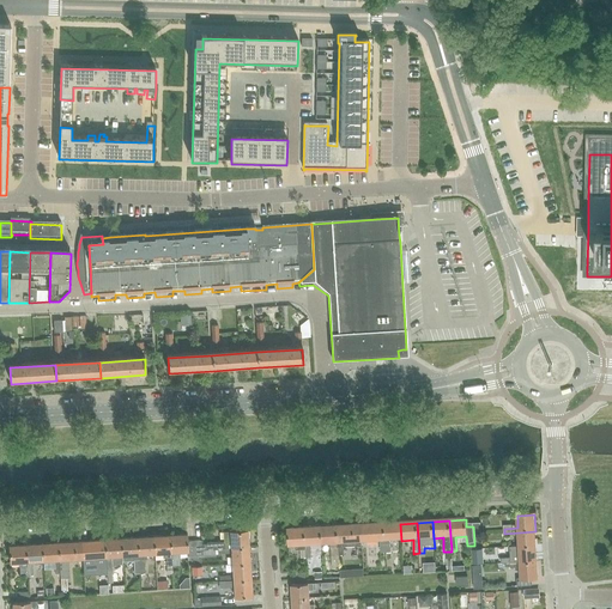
[(381,555),(386,555),(385,524),(361,527),(362,543),(380,542),(381,555)]
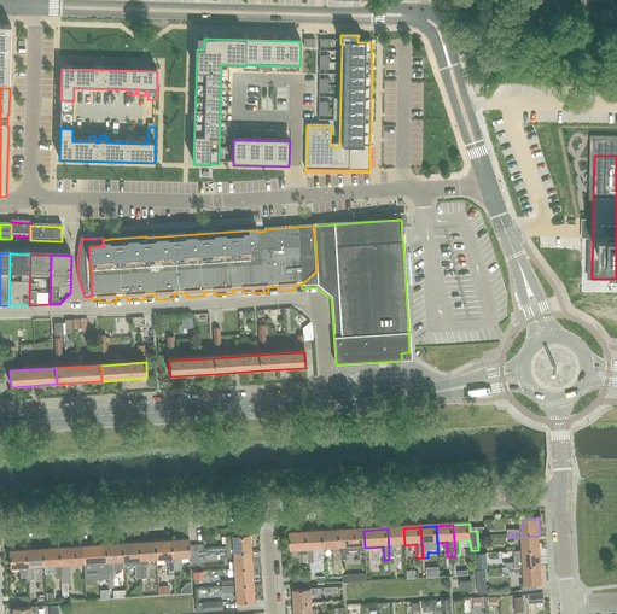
[(394,545),(405,545),(403,528),(388,528),(389,560),(395,560),(394,545)]
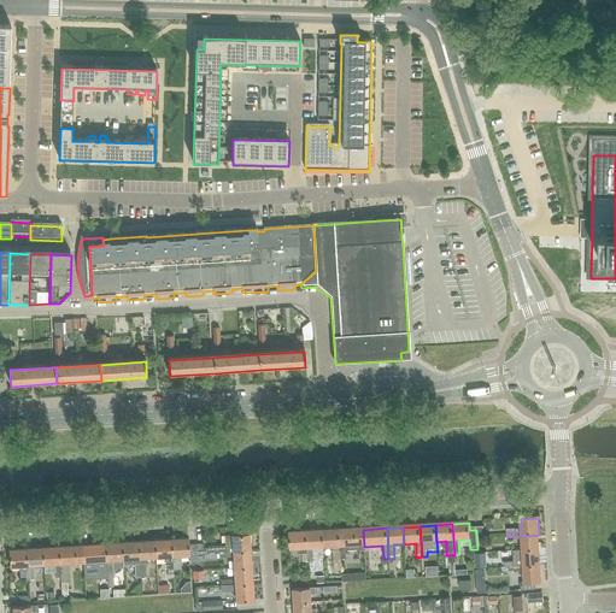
[(363,530),(340,531),(341,563),(347,563),(346,554),(364,553),(364,547),(363,530)]
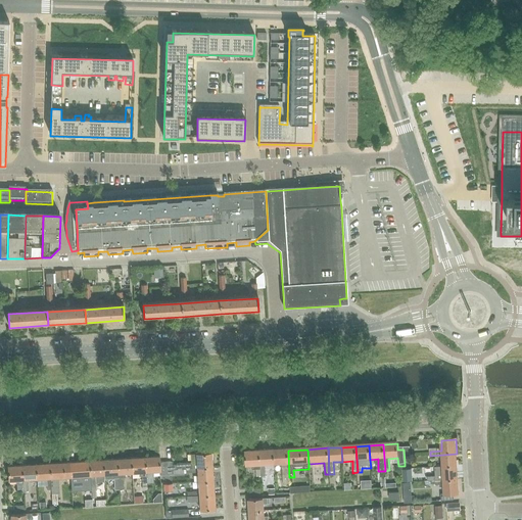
[(290,485),(289,477),(288,451),(274,452),(275,466),(282,465),(282,470),(283,477),(284,486),(290,485)]
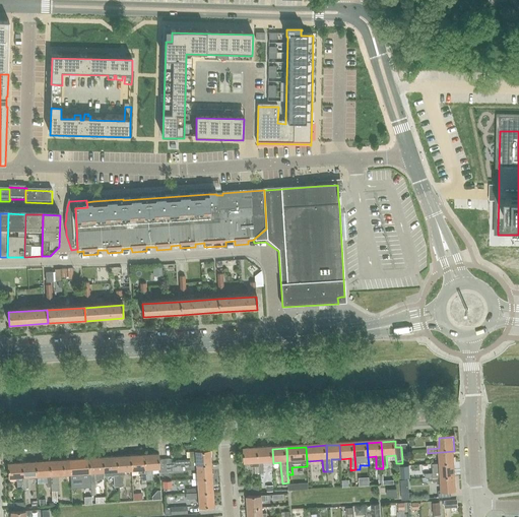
[(264,464),(273,463),(272,449),(259,450),(260,475),(265,475),(264,464)]
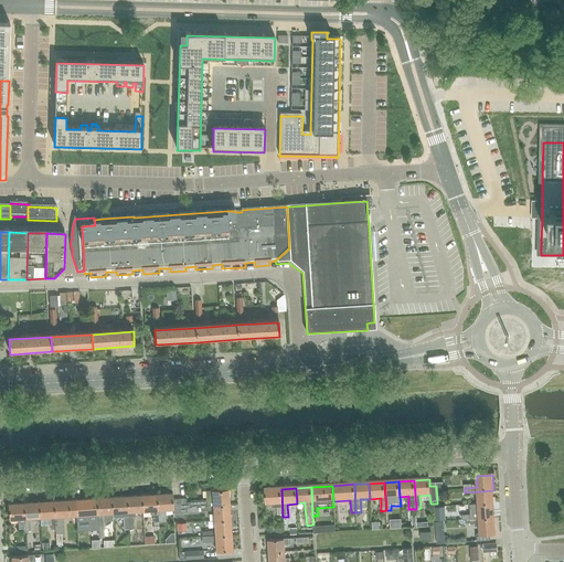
[(278,518),(283,517),(282,489),(266,490),(267,506),(273,505),(273,510),(277,510),(278,518)]
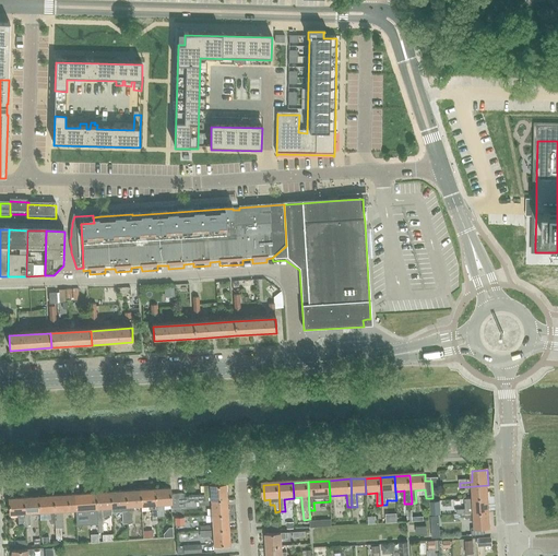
[(474,501),(489,500),(488,485),(460,487),(460,492),(473,491),(474,501)]
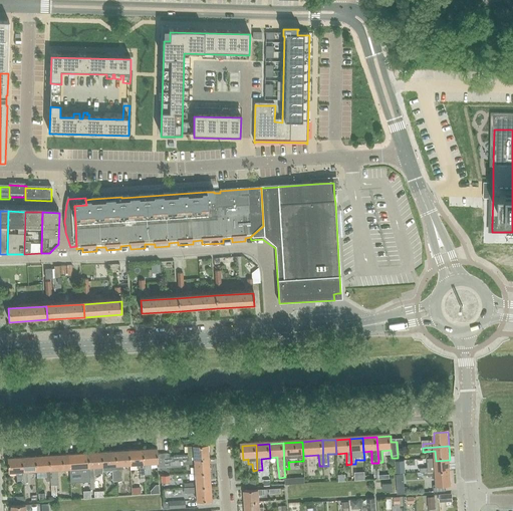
[(195,463),(209,462),(208,448),(194,449),(188,450),(188,457),(174,458),(174,460),(170,460),(170,456),(163,457),(164,469),(170,469),(170,464),(195,463)]
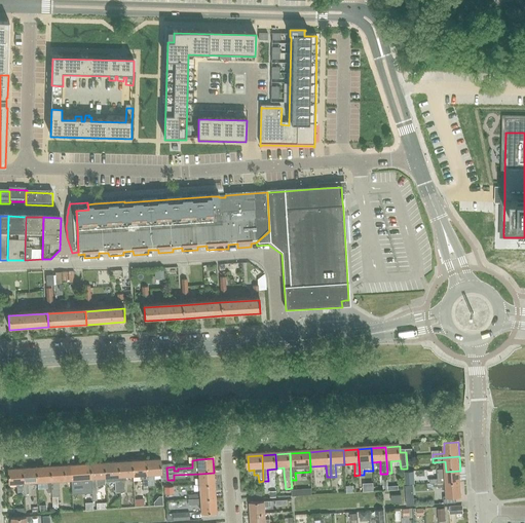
[(160,461),(146,462),(147,477),(148,489),(152,489),(155,488),(154,477),(160,476),(161,480),(167,480),(166,468),(161,468),(160,461)]
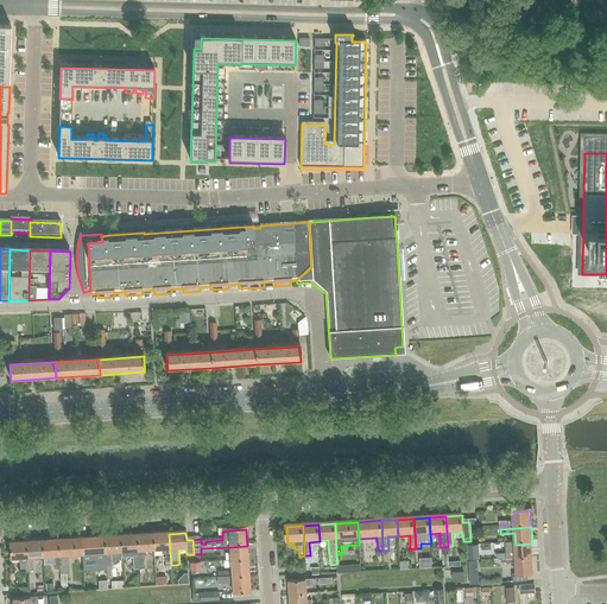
[(169,534),(153,535),(155,552),(163,552),(163,557),(165,557),(166,565),(171,565),(170,551),(169,534)]
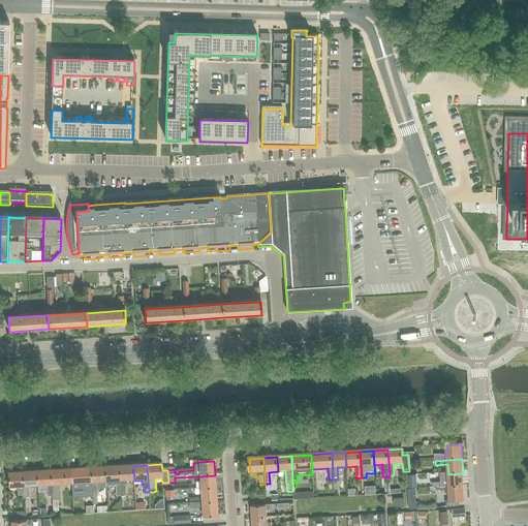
[(133,466),(119,467),(121,498),(125,498),(125,493),(125,486),(127,486),(126,482),(134,481),(133,466)]
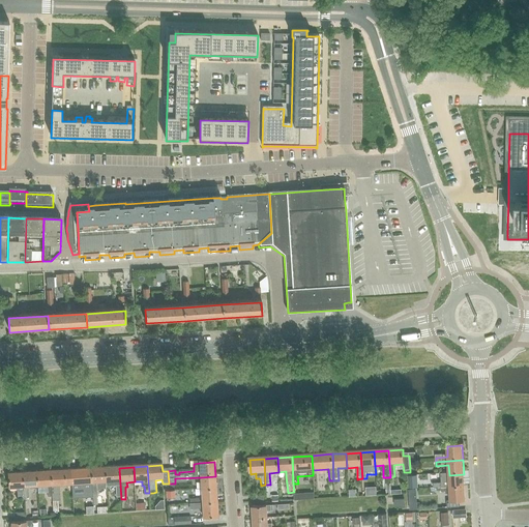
[(106,469),(107,484),(107,489),(116,488),(117,499),(121,499),(119,468),(106,469)]
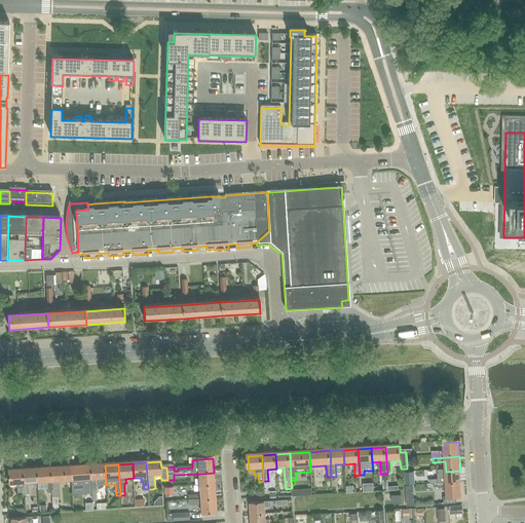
[(105,465),(90,467),(92,492),(92,503),(98,503),(97,492),(97,484),(96,484),(96,481),(106,480),(105,465)]
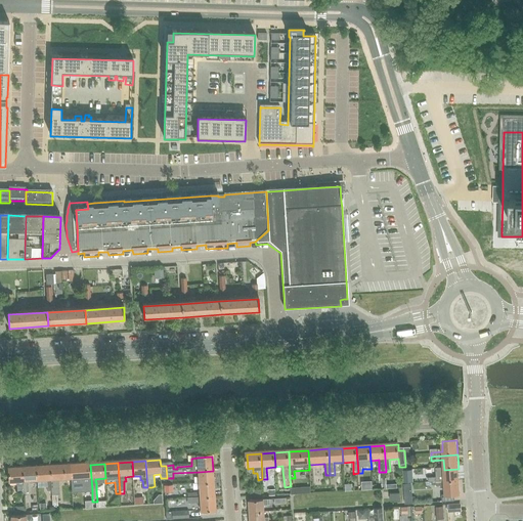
[(90,465),(71,466),(72,480),(71,480),(72,486),(78,486),(77,480),(84,479),(85,491),(88,491),(92,490),(90,465)]
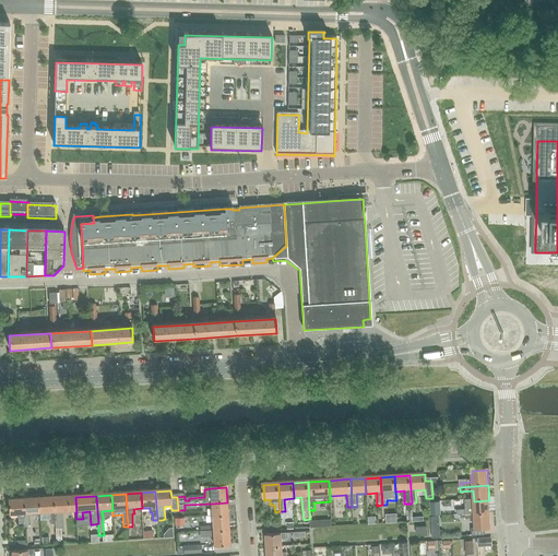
[(75,497),(54,498),(55,513),(56,527),(55,527),(56,531),(64,531),(62,513),(75,512),(76,512),(75,497)]
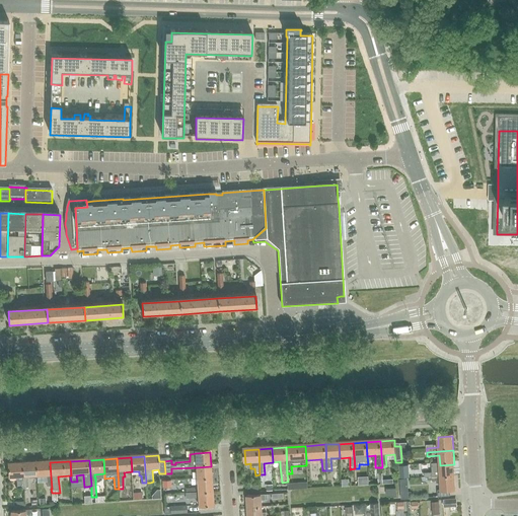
[(50,462),(37,463),(38,477),(47,477),(47,481),(48,489),(51,489),(52,489),(51,476),(50,462)]
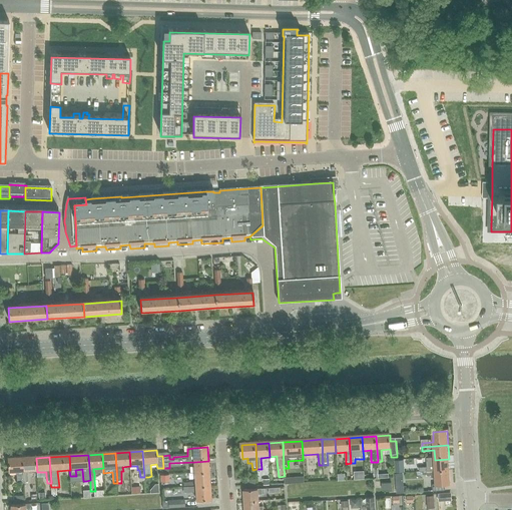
[(36,458),(22,459),(23,473),(24,485),(28,485),(28,477),(27,477),(27,473),(37,472),(36,458)]
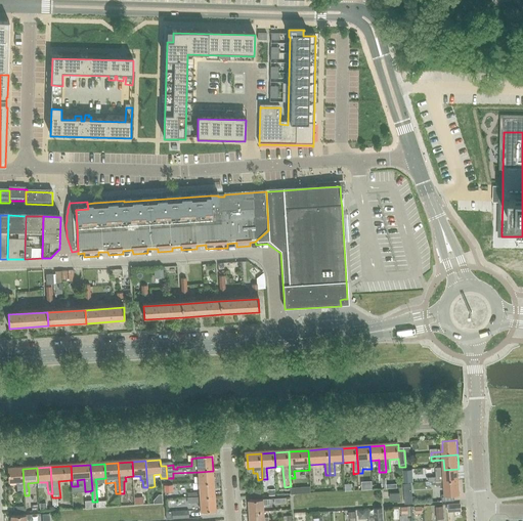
[(23,469),(9,470),(9,484),(16,484),(17,496),(20,496),(20,495),(25,495),(24,483),(23,469)]
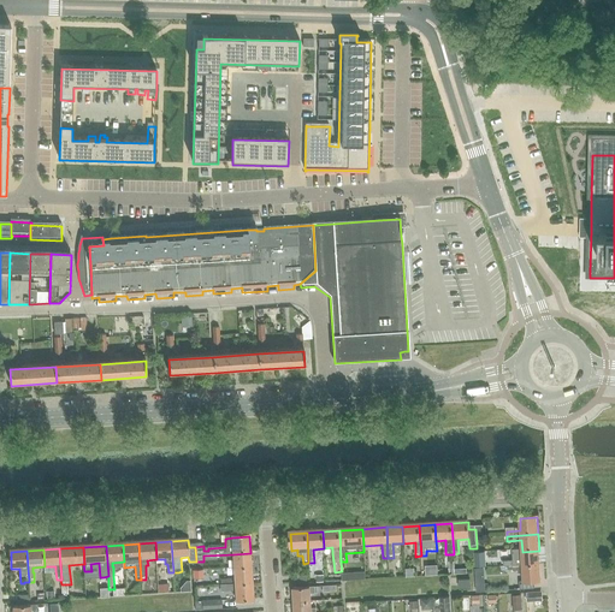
[(509,569),(540,566),(539,551),(522,552),(513,552),(514,563),(504,564),(504,569),(509,569)]
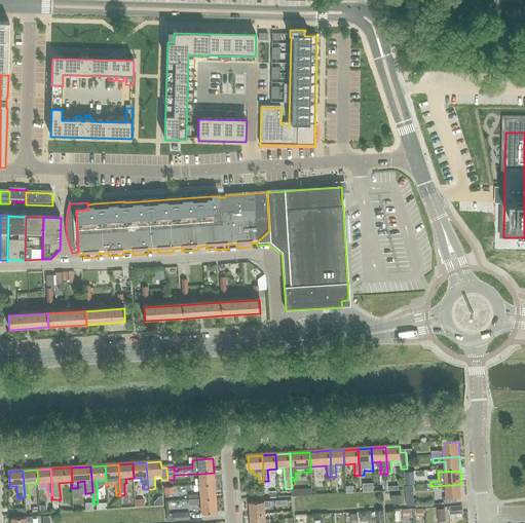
[(200,487),(215,486),(214,473),(199,474),(174,475),(174,480),(179,480),(188,479),(199,478),(200,487)]
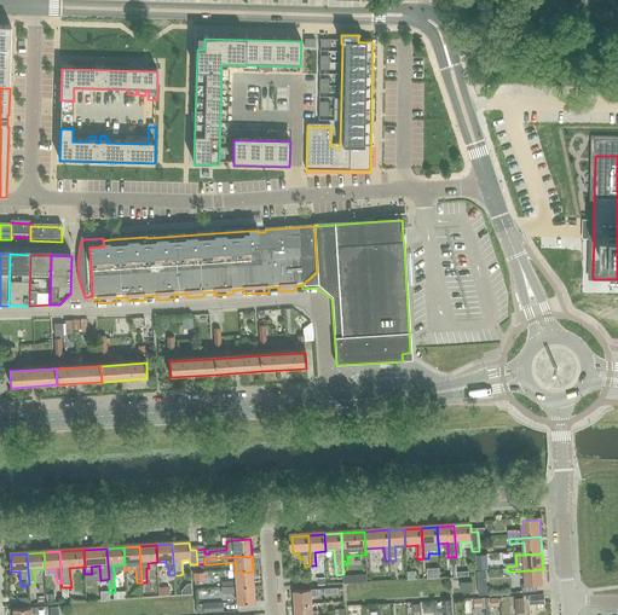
[(543,569),(512,572),(512,576),(521,576),(523,580),(526,580),(526,587),(523,587),(523,596),(538,595),(537,587),(543,586),(543,569)]
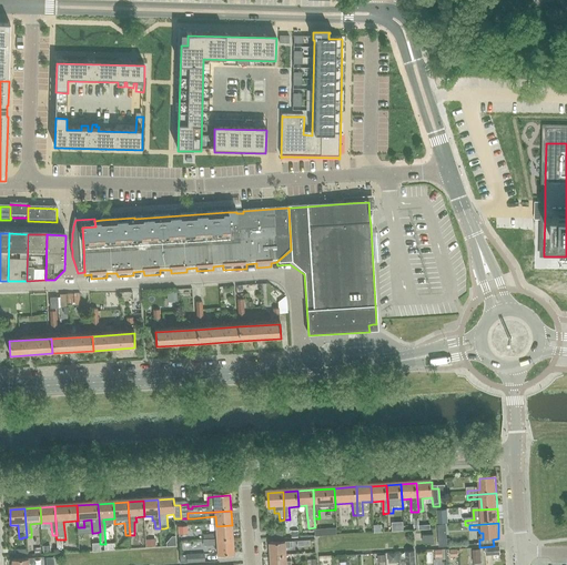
[(232,525),(216,526),(216,537),(212,537),(204,537),(204,542),(216,542),(233,541),(232,525)]
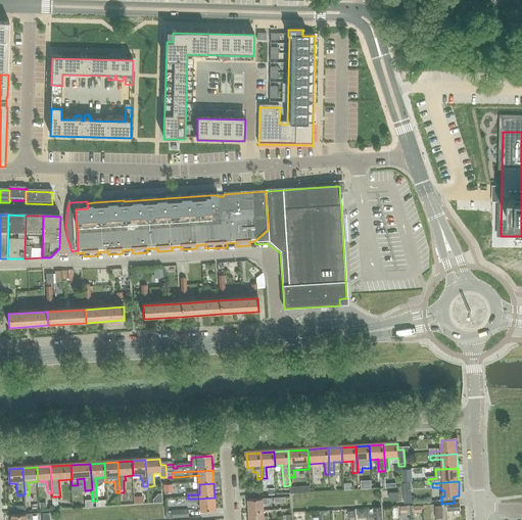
[(199,499),(188,499),(188,504),(196,503),(196,504),(200,503),(200,513),(215,512),(215,498),(199,499)]
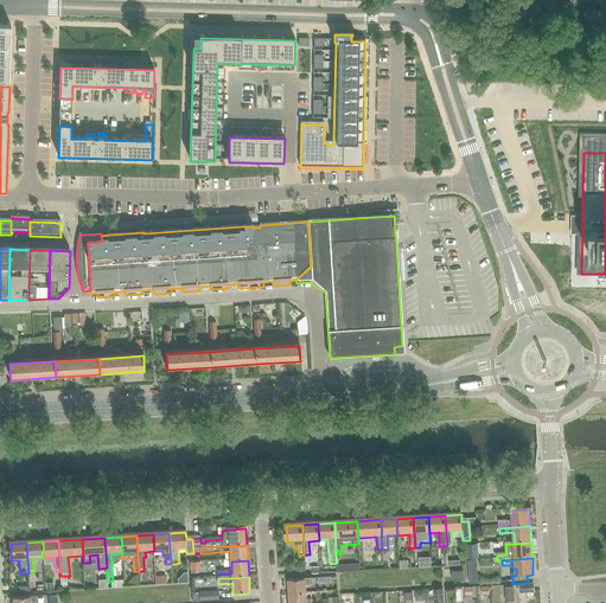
[(311,588),(311,581),(306,582),(306,581),(289,582),(291,596),(307,595),(307,588),(311,588)]
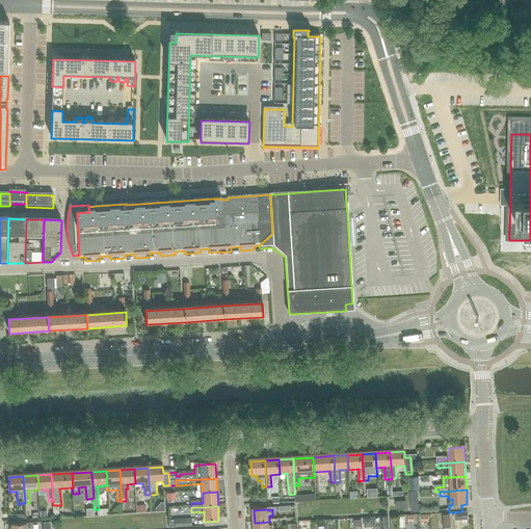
[(380,520),(381,528),(390,528),(389,519),(380,520)]
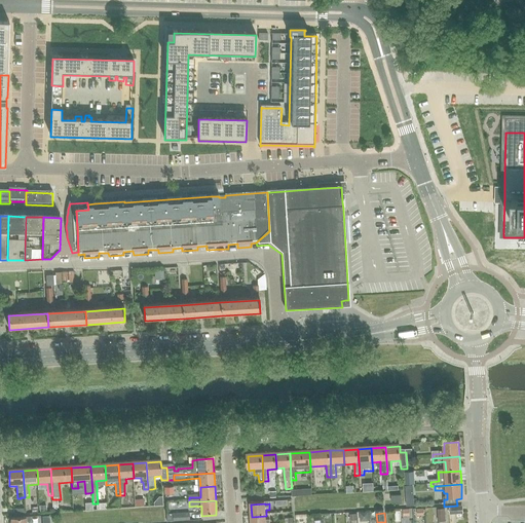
[(433,518),(432,513),(415,515),(416,522),(425,522),(424,519),(433,518)]
